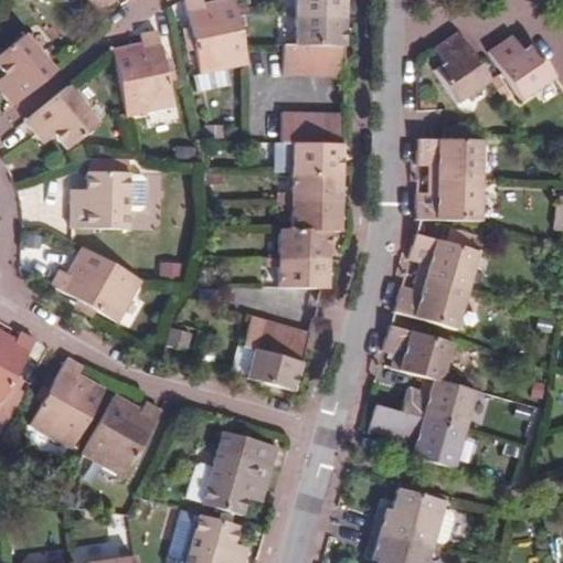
[(91,0),(101,11),(115,0),(91,0)]
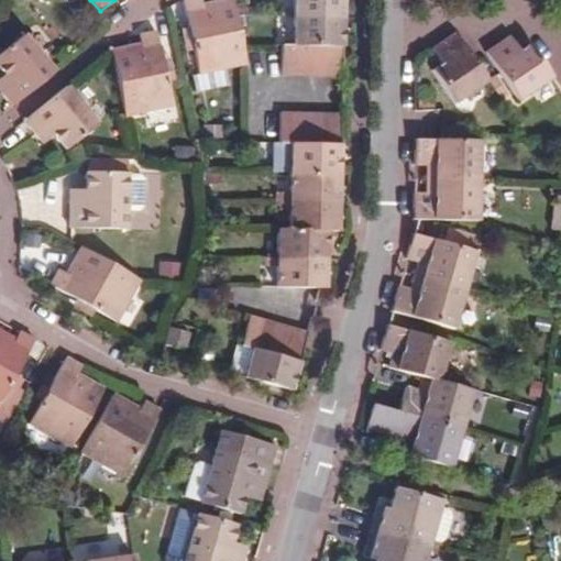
[(248,70),(239,15),(235,0),(206,6),(205,0),(199,0),(189,2),(202,76),(196,77),(199,91),(235,86),(233,72),(248,70)]
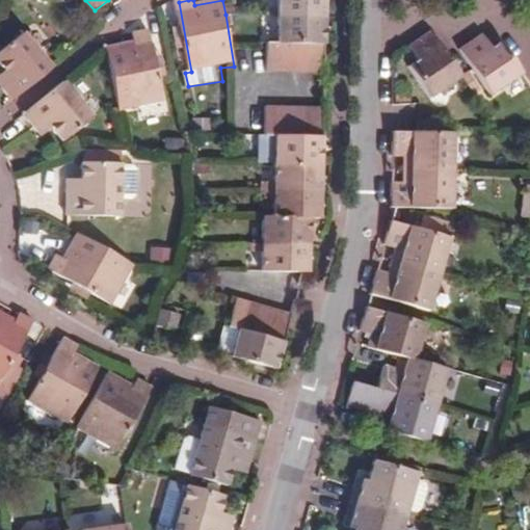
[(326,16),(326,0),(279,0),(280,15),(326,16)]
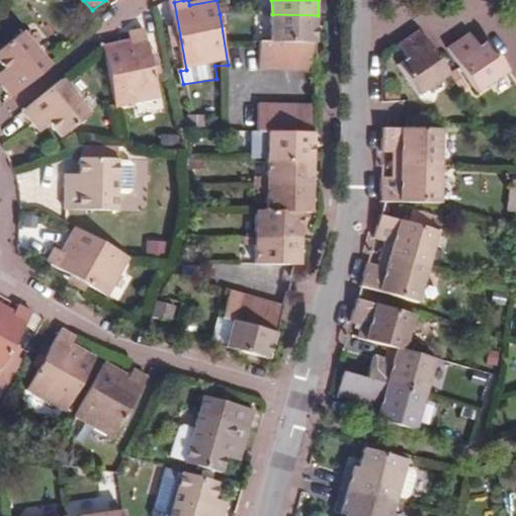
[(317,41),(318,15),(272,14),(270,41),(317,41)]
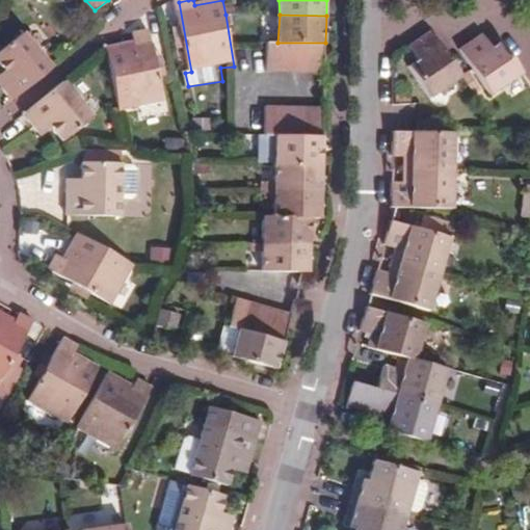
[(135,40),(109,43),(106,45),(120,109),(165,100),(150,28),(133,30),(135,40)]
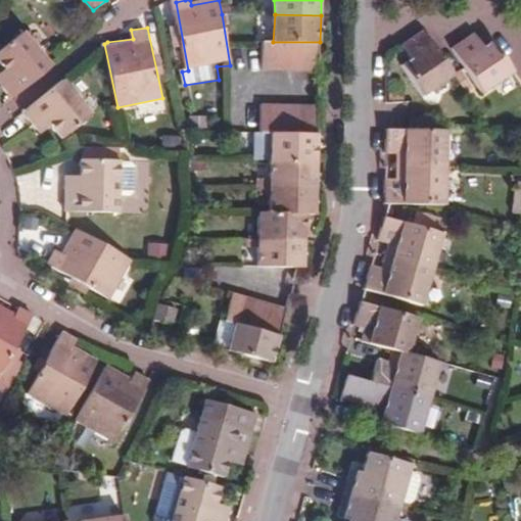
[(425,29),(403,43),(412,59),(404,65),(426,95),(458,74),(448,60),(425,29)]
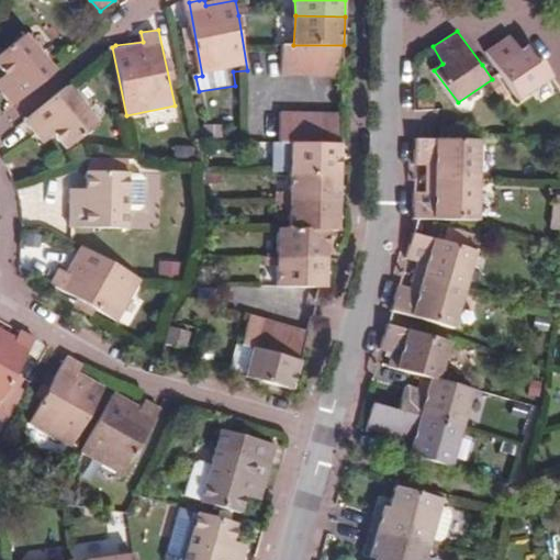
[(1,92),(12,104),(55,69),(25,34),(0,54),(0,66),(4,73),(13,82),(3,90),(1,92)]
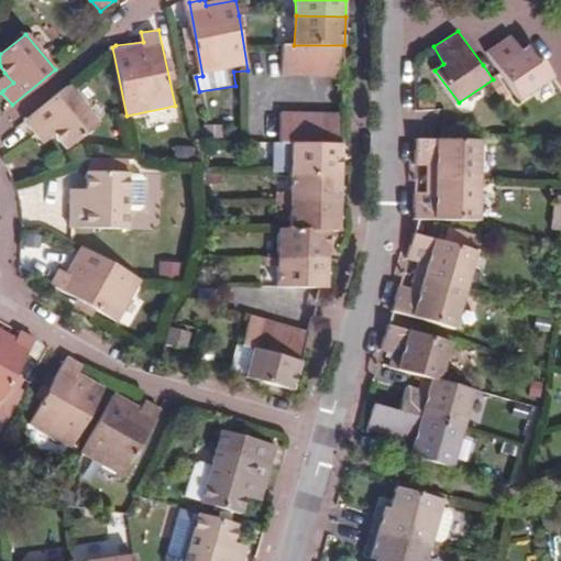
[(490,51),(493,58),(523,99),(554,76),(531,44),(521,51),(517,44),(510,36),(501,43),(490,51)]
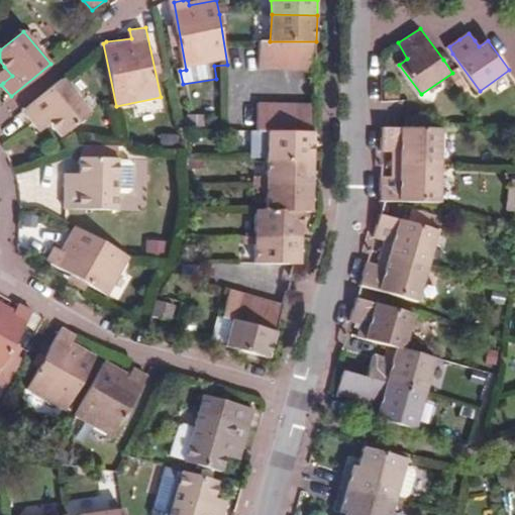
[(0,69),(0,79),(3,83),(12,76),(4,67),(0,69)]
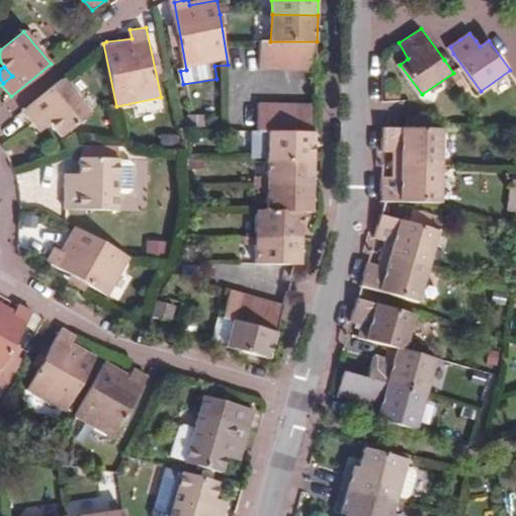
[(91,112),(63,76),(24,107),(34,120),(45,114),(62,136),(91,112)]
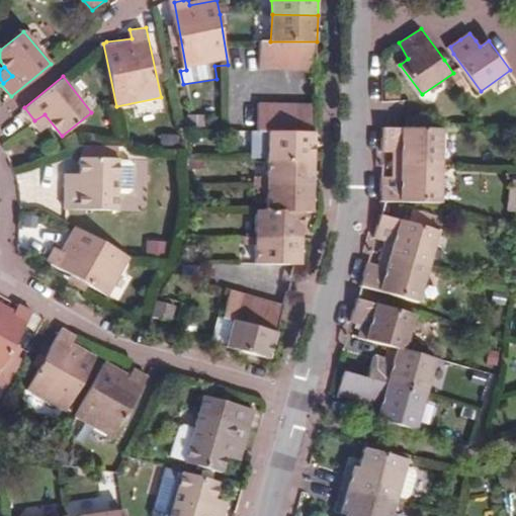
[(255,260),(304,261),(304,208),(315,208),(316,99),(259,98),(259,127),(269,127),(268,204),(256,204),(255,260)]
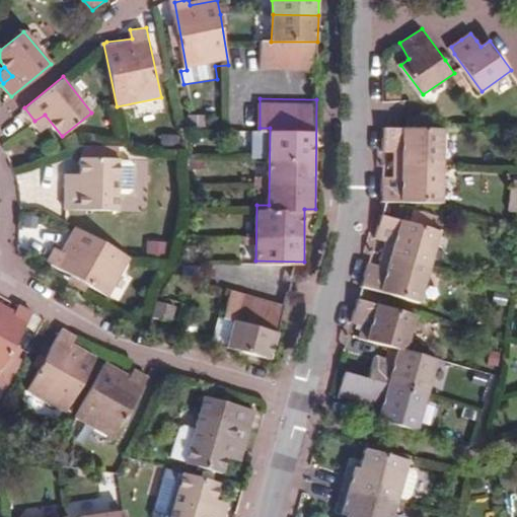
[(381,200),(389,200),(442,200),(442,125),(389,127),(383,127),(382,150),(382,152),(392,152),(392,176),(382,176),(382,182),(381,200)]
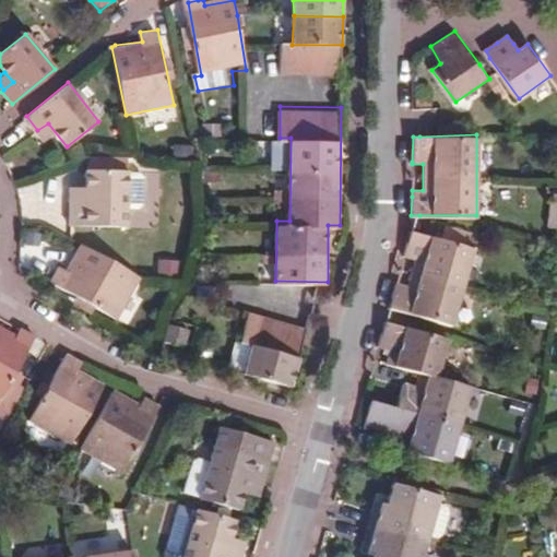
[(188,145),(174,144),(173,154),(189,154),(188,145)]
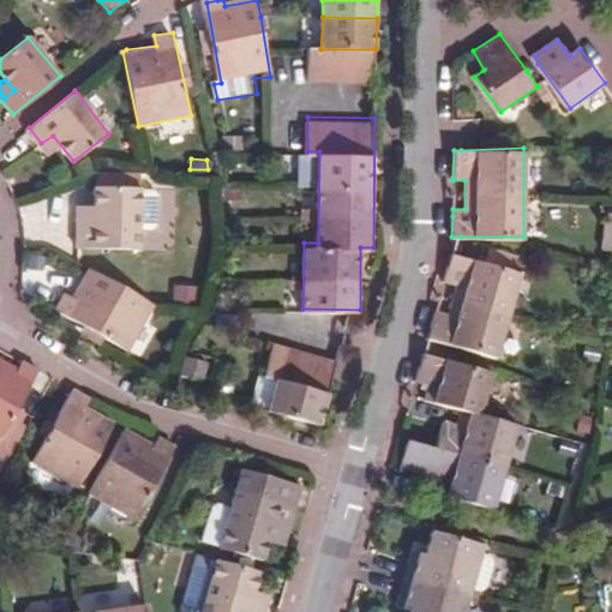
[(95,222),(79,221),(78,249),(142,252),(144,191),(97,190),(96,207),(95,222)]
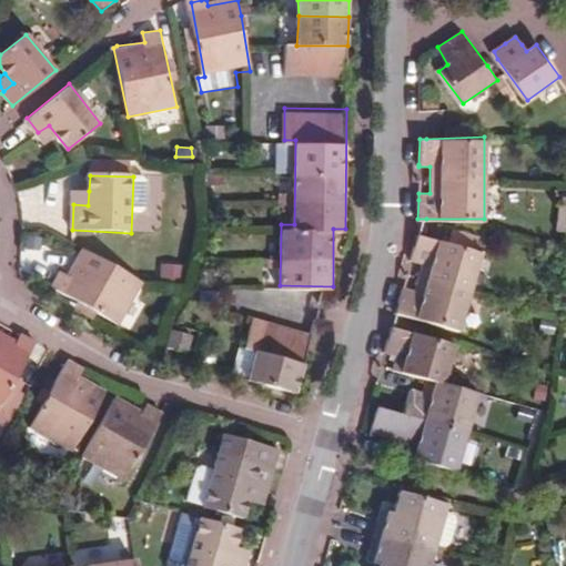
[(74,190),(73,204),(88,205),(89,191),(74,190)]
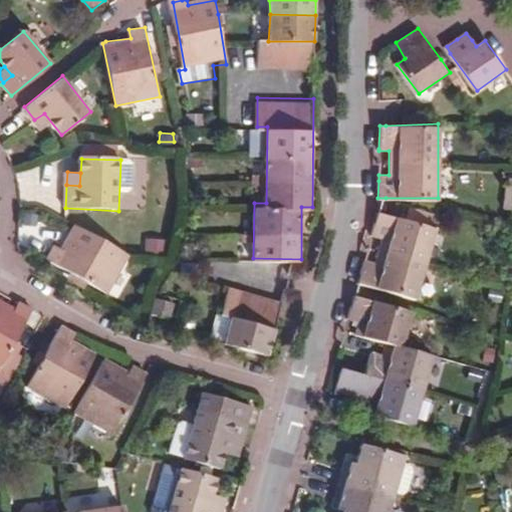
[(511,184),(506,183),(503,212),(511,213),(511,184)]
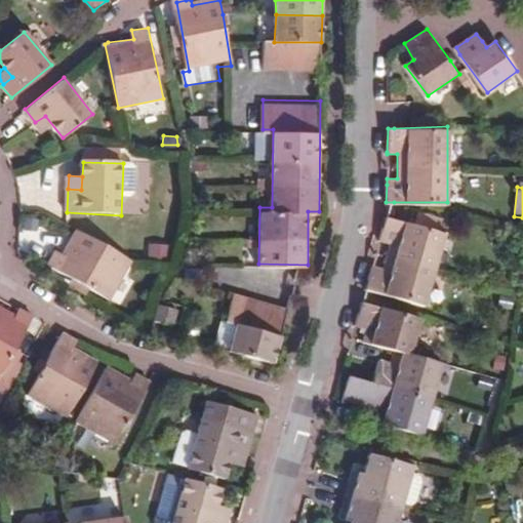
[(441,217),(417,210),(413,223),(386,215),(381,230),(378,240),(389,242),(384,266),(372,264),(369,274),(365,286),(375,290),(424,303),(445,232),(438,230),(441,217)]
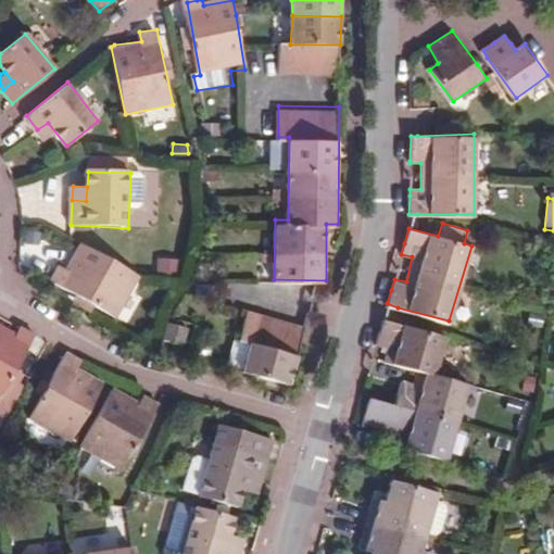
[(140,276),(79,244),(64,272),(58,267),(50,282),(68,292),(116,319),(140,276)]
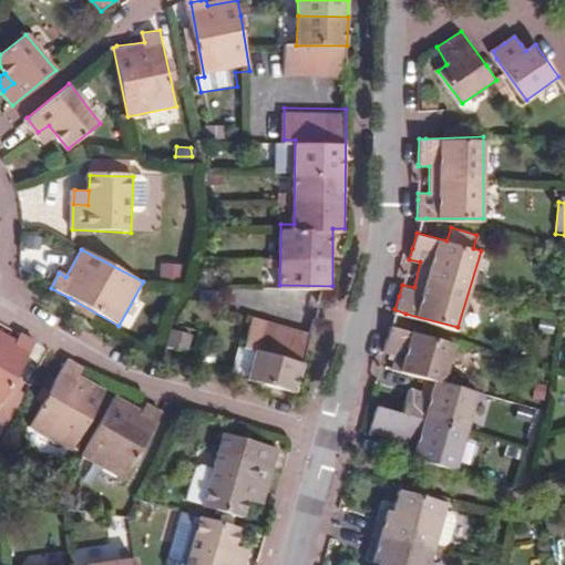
[(243,356),(252,358),(245,378),(294,391),(302,361),(311,332),(298,329),(254,317),(243,356)]
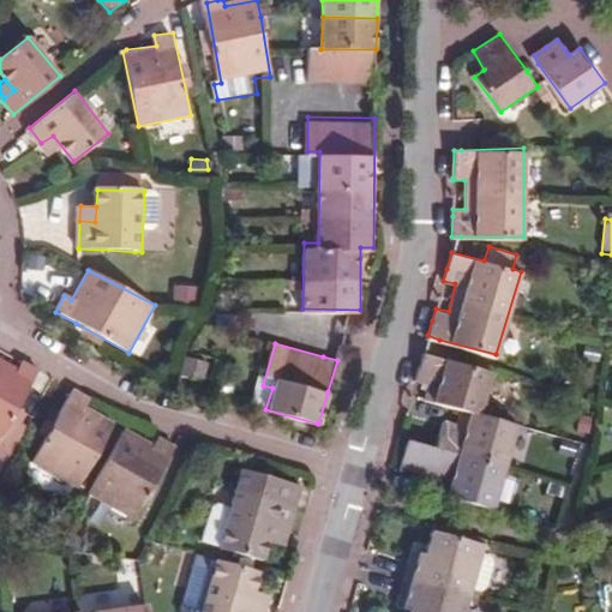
[(493,507),(504,463),(516,423),(479,413),(491,370),(424,351),(419,371),(415,381),(427,383),(425,396),(463,408),(457,423),(444,419),(437,444),(420,439),(412,467),(443,478),(439,492),(493,507)]
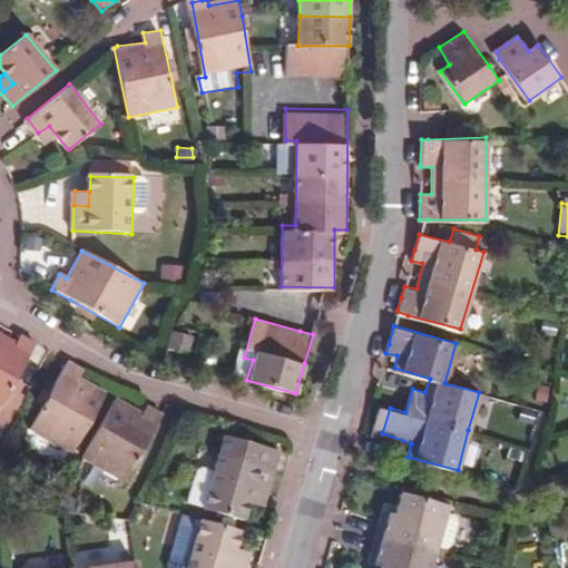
[(0,405),(38,342),(23,333),(19,342),(0,331),(0,405)]
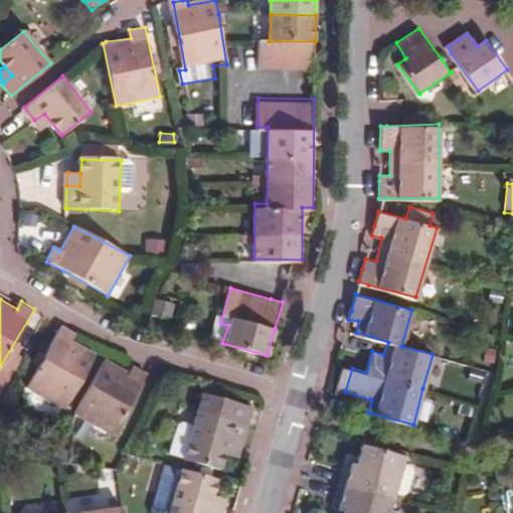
[(158,301),(153,317),(169,321),(173,304),(158,301)]
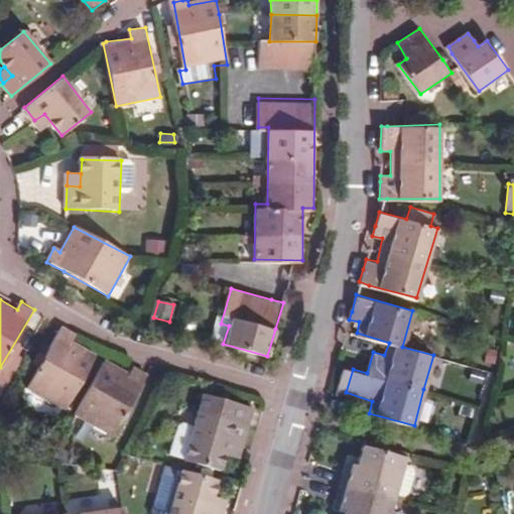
[(501,311),(492,310),(491,324),(500,325),(501,311)]
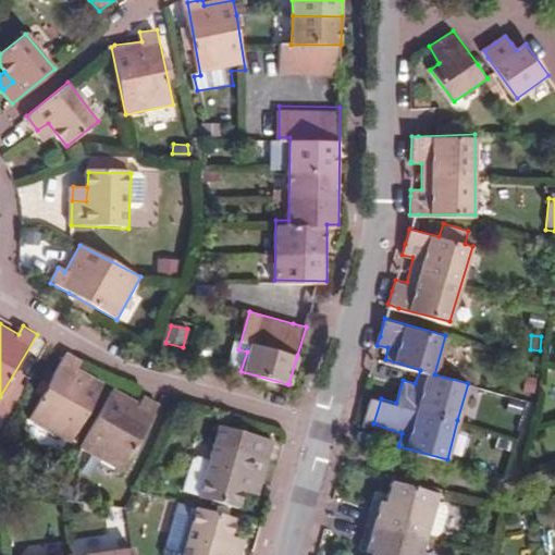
[(79,369),(84,360),(70,353),(33,419),(72,441),(106,384),(79,369)]
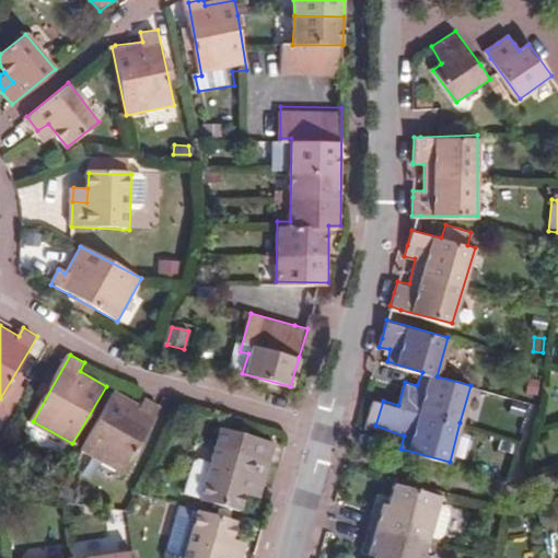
[(541,375),(531,373),(527,388),(537,391),(541,375)]
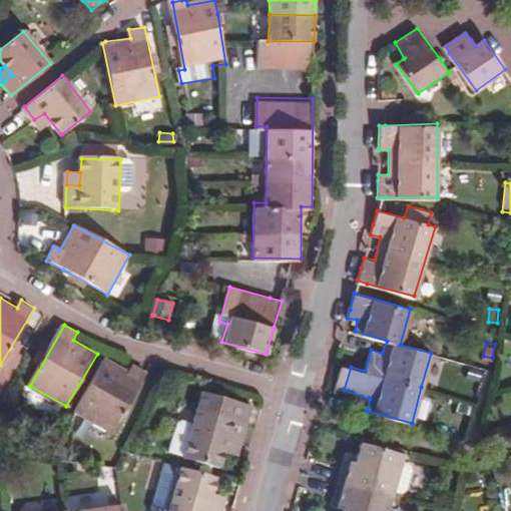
[(133,373),(107,359),(77,412),(114,432),(148,373),(136,367),(133,373)]
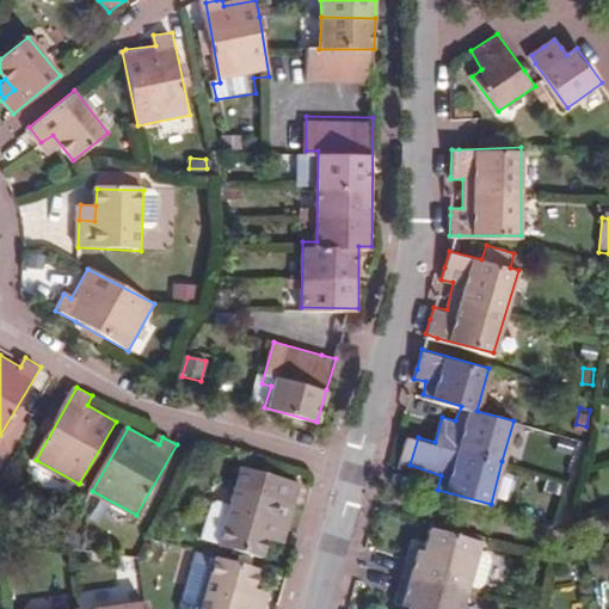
[(306,484),(247,468),(237,508),(225,505),(217,510),(209,539),(269,555),(277,526),(294,529),(306,484)]
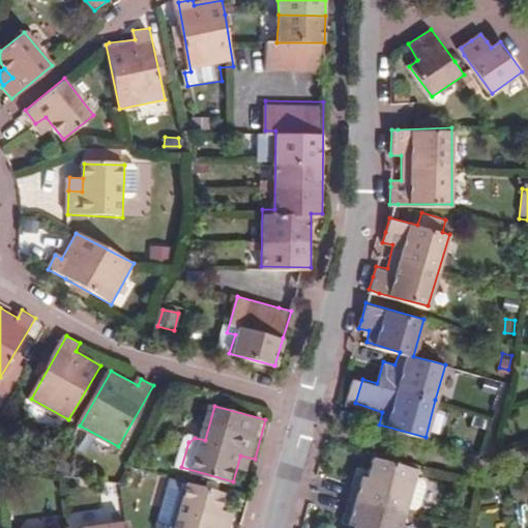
[(399,527),(406,505),(414,474),(415,468),(372,457),(367,472),(355,473),(343,522),(353,525),(352,527),(399,527)]
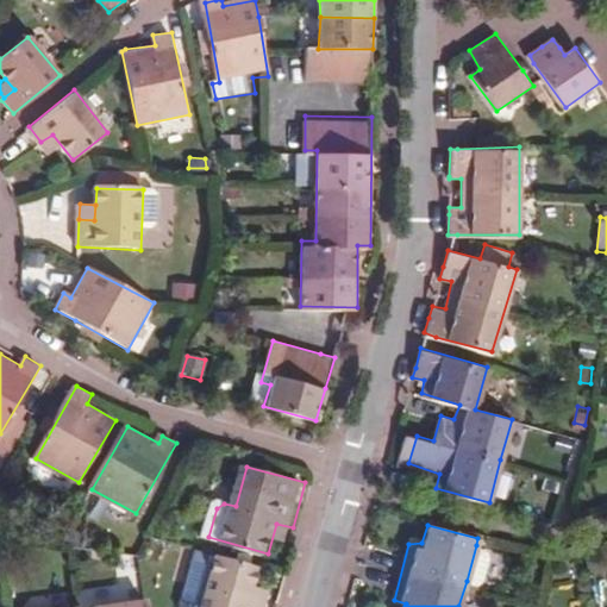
[(485,549),(476,545),(467,581),(474,583),(482,580),(488,555),(485,549)]
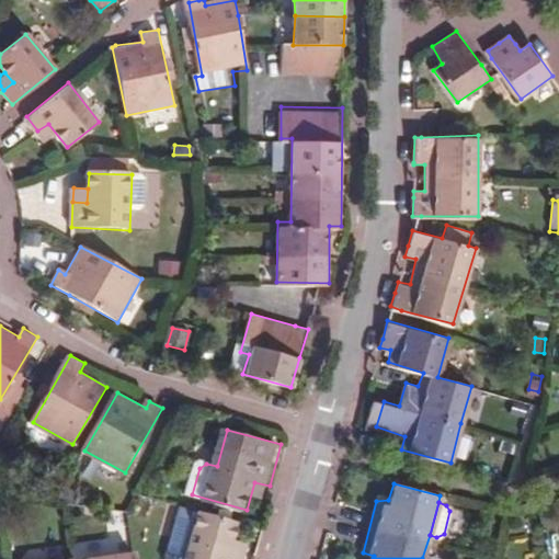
[(235,555),(243,524),(205,513),(198,532),(184,527),(173,558),(247,558),(248,558),(235,555)]
